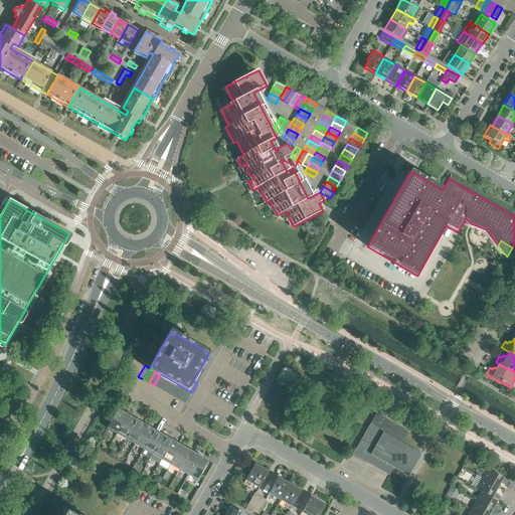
[(160,374),(154,385),(159,388),(166,377),(160,374)]
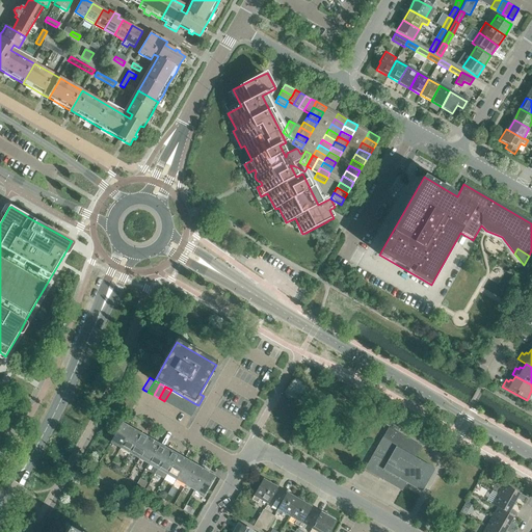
[(125,394),(137,401),(140,395),(128,389),(125,394)]
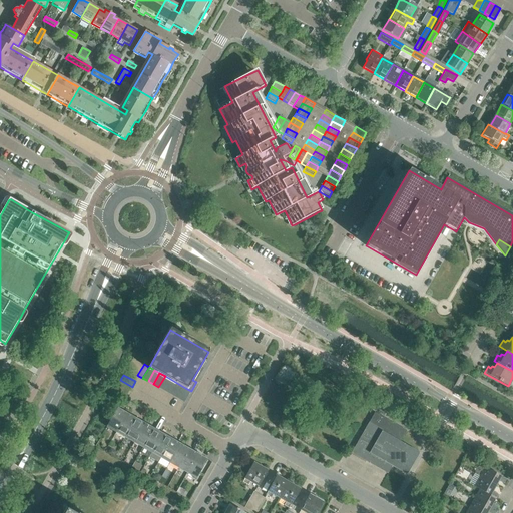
[(165,376),(158,387),(163,390),(170,379),(165,376)]
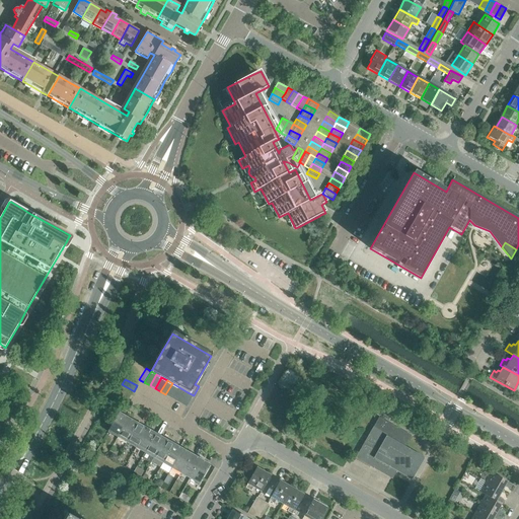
[(172,383),(165,394),(170,397),(177,386),(172,383)]
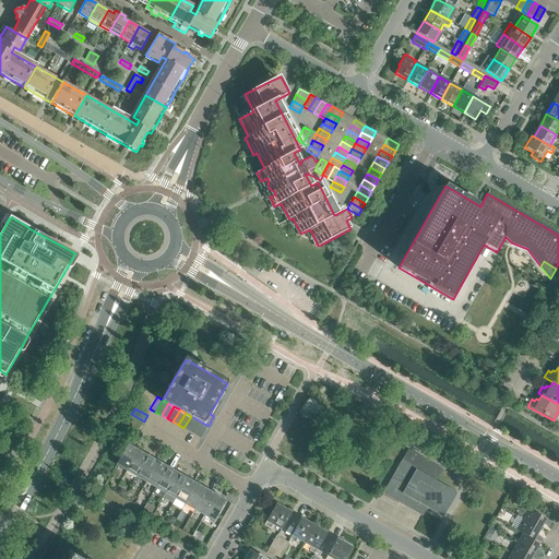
[(128,419),(141,427),(144,421),(131,414),(128,419)]
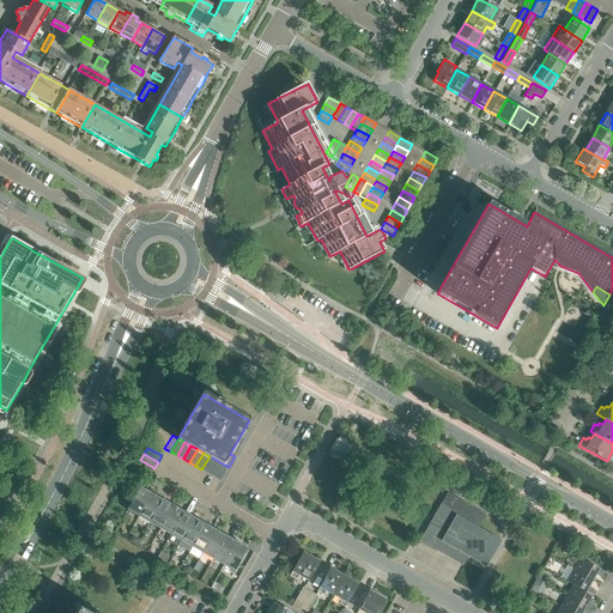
[(201,469),(208,473),(216,460),(210,456),(201,469)]
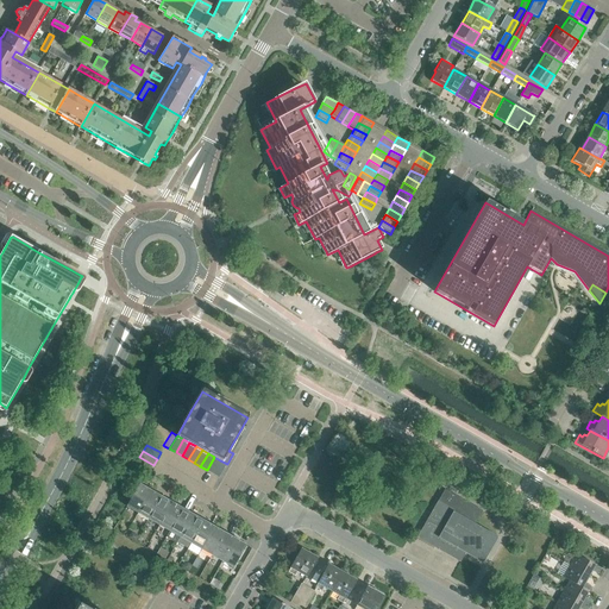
[(137,463),(148,470),(150,471),(154,465),(139,457),(137,463)]
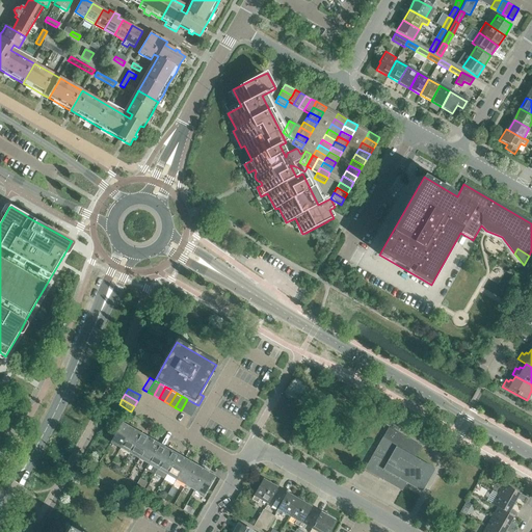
[(187,399),(181,410),(186,414),(192,402),(187,399)]
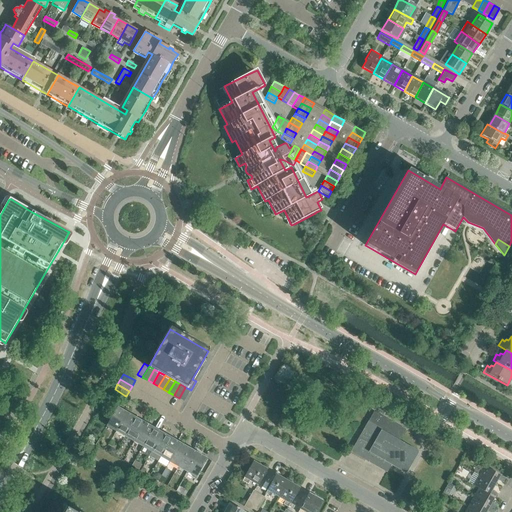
[(179,398),(184,401),(191,390),(185,387),(179,398)]
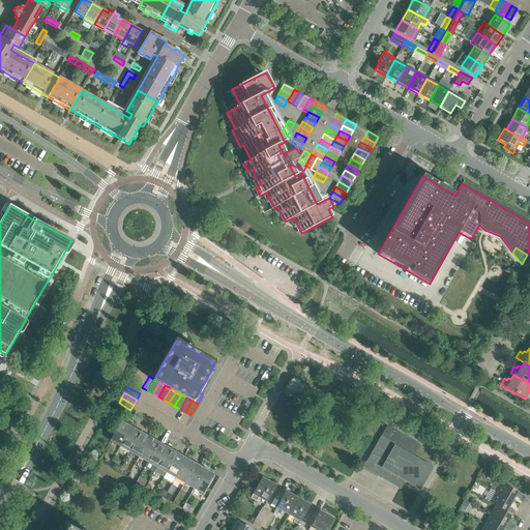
[(130,427),(121,421),(110,441),(119,446),(130,427)]
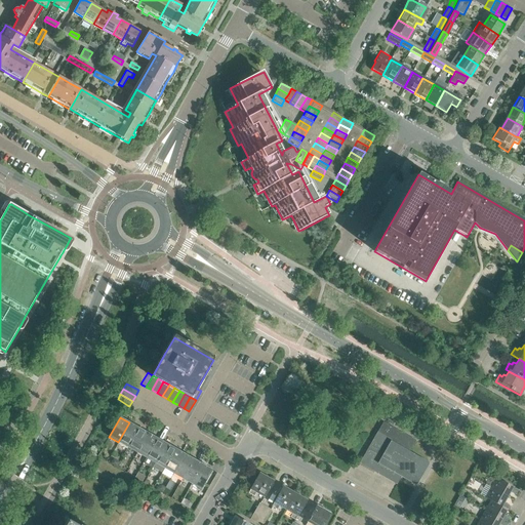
[(138,428),(129,422),(118,442),(127,447),(138,428)]
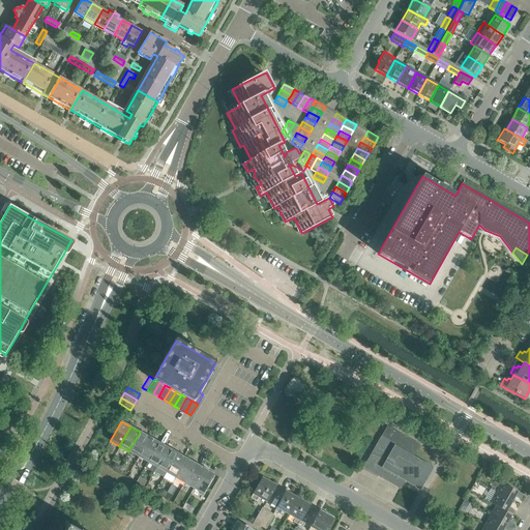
[(382,436),(375,447),(363,468),(401,490),(405,481),(420,491),(434,468),(413,455),(419,445),(387,427),(382,436)]
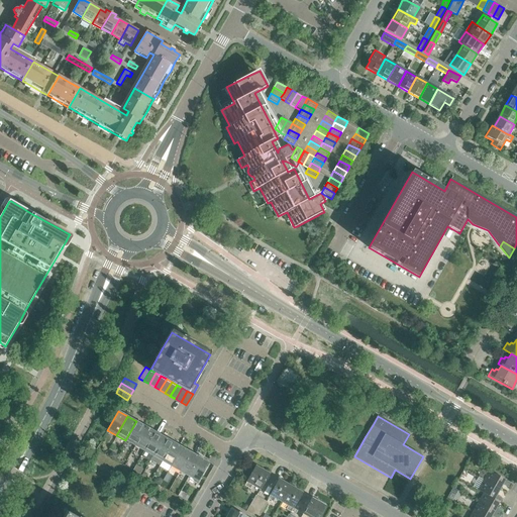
[(125,440),(134,445),(145,427),(136,421),(125,440)]
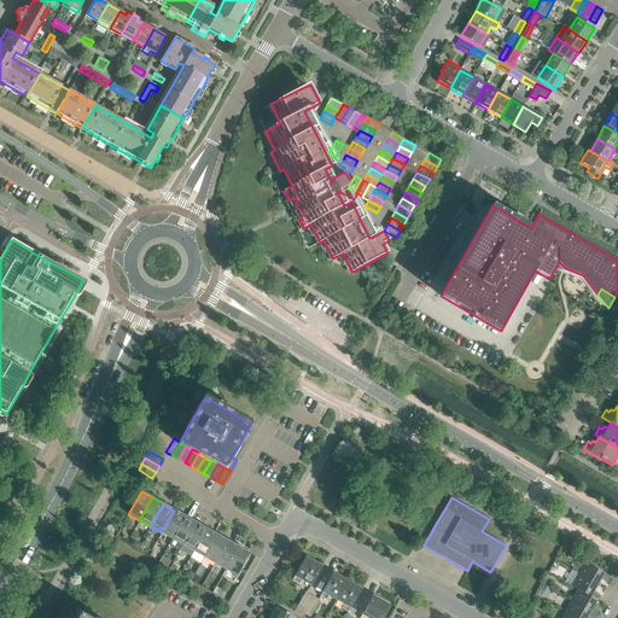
[(185,517),(174,511),(161,532),(172,538),(185,517)]
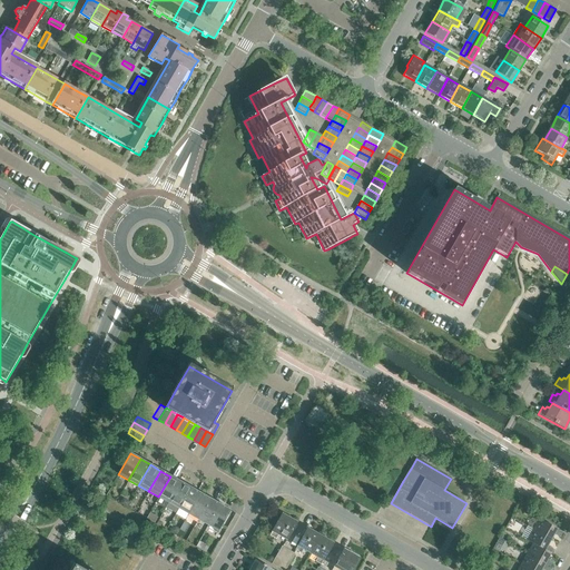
[(158,497),(168,503),(180,482),(170,477),(158,497)]
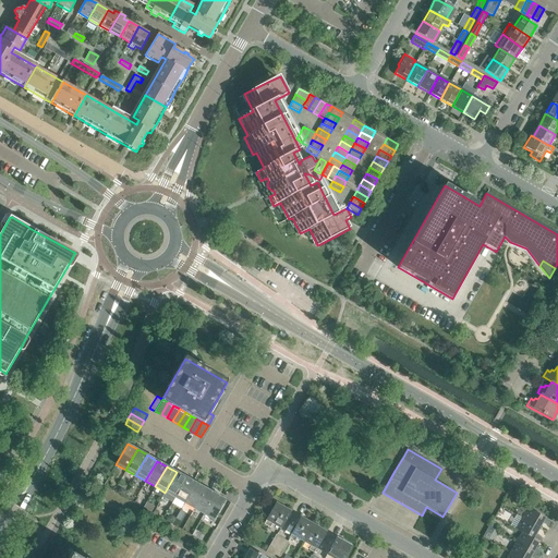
[(172,502),(174,498),(186,477),(177,472),(165,493),(162,497),(172,502)]
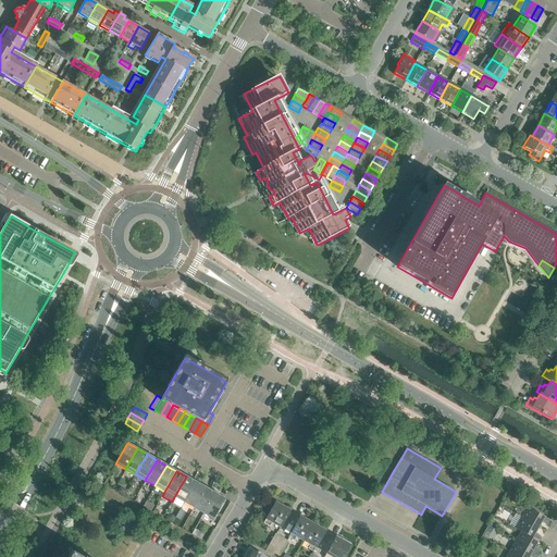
[(196,482),(186,477),(174,497),(184,503),(196,482)]
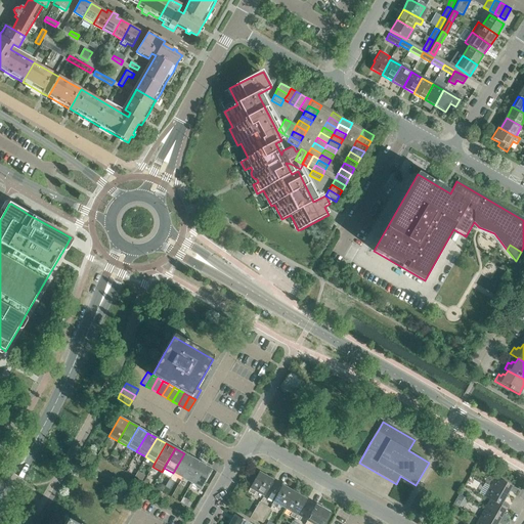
[(193,459),(184,453),(173,473),(182,478),(193,459)]
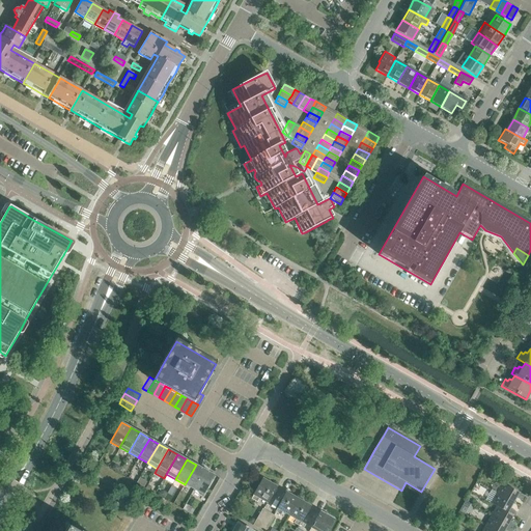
[(185,484),(194,490),(205,470),(196,465),(185,484)]
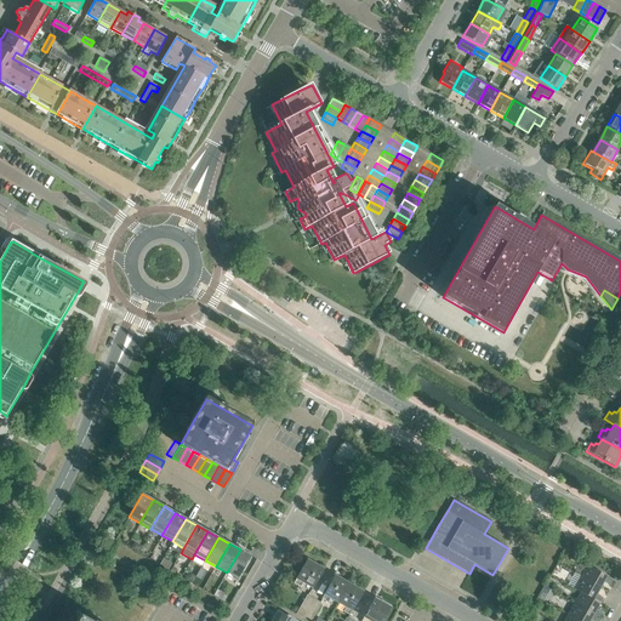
[(227,573),(238,579),(251,556),(240,550),(227,573)]
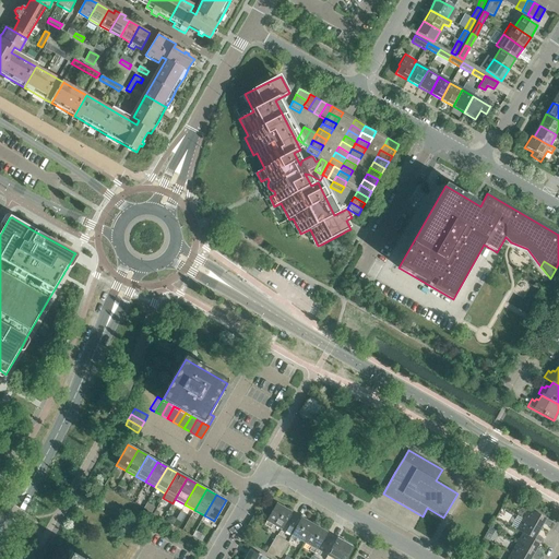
[(147,502),(144,509),(152,513),(155,507),(147,502)]
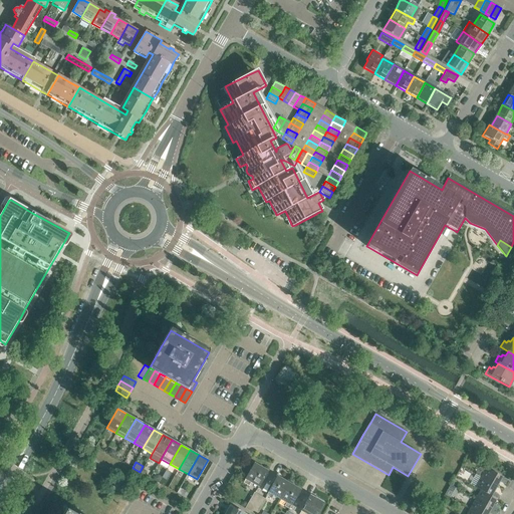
[(267,472),(254,465),(243,484),(249,487),(251,484),(258,488),(267,472)]
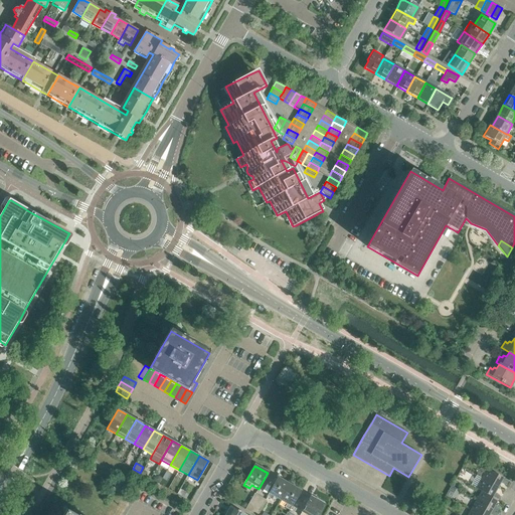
[(487,469),(481,479),(498,488),(500,483),(502,484),(506,486),(508,481),(487,469)]
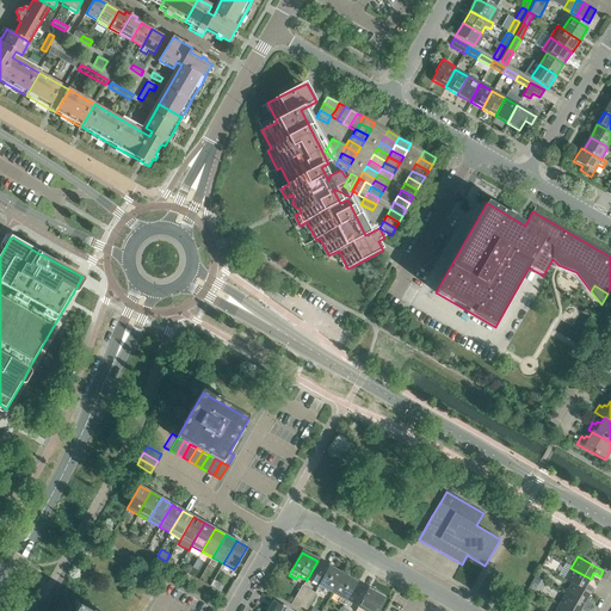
[(329,568),(316,591),(322,594),(325,590),(333,594),(344,575),(329,568)]
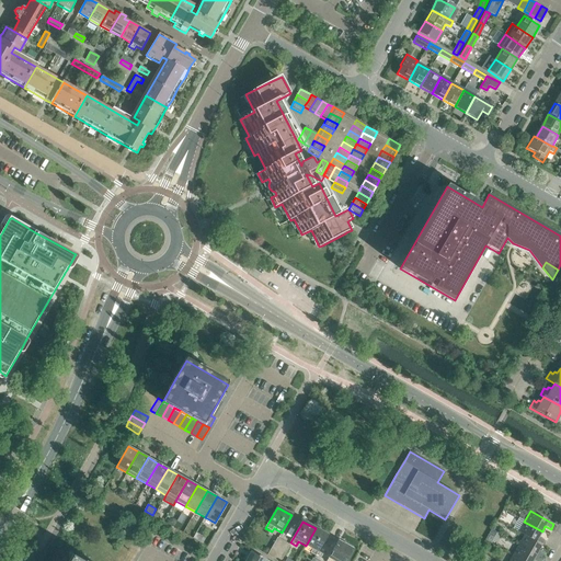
[(538,538),(542,531),(524,522),(519,528),(515,526),(514,529),(524,535),(542,546),(545,540),(540,538),(540,539),(538,538)]
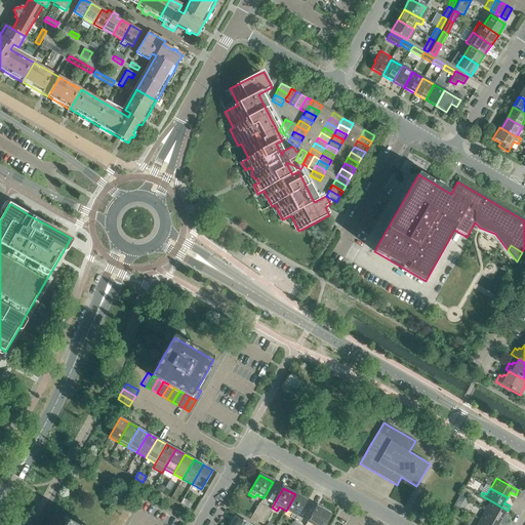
[(307,501),(295,494),(286,511),(292,515),(290,518),(295,521),(307,501)]
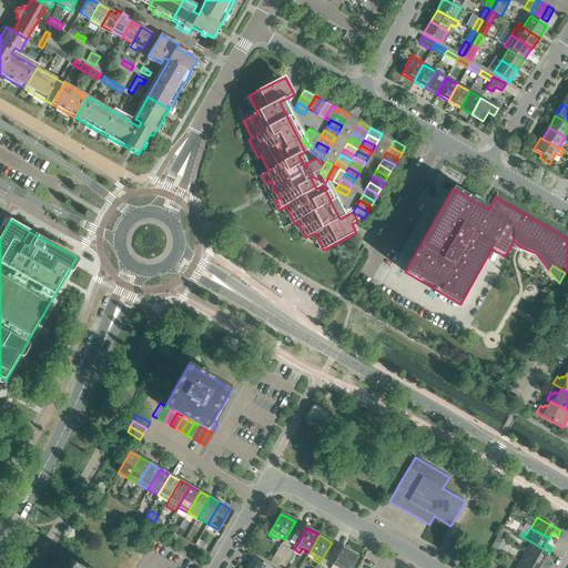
[(530,541),(525,553),(548,566),(551,561),(547,559),(547,558),(546,557),(549,553),(530,541)]
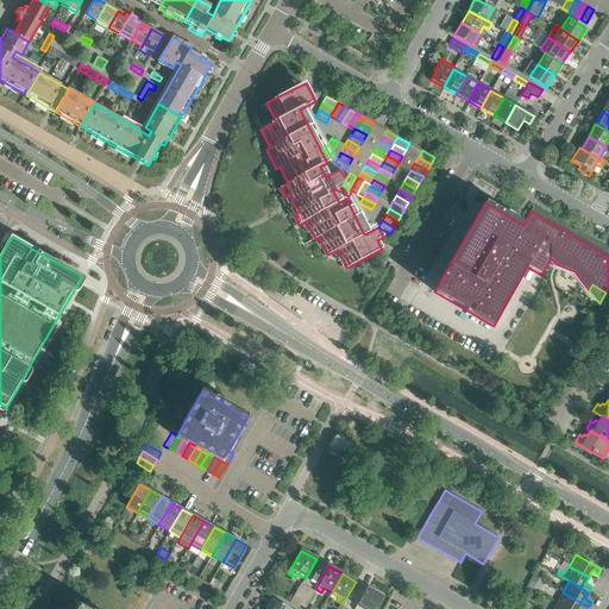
[(290,604),(297,608),(308,589),(301,585),(290,604)]
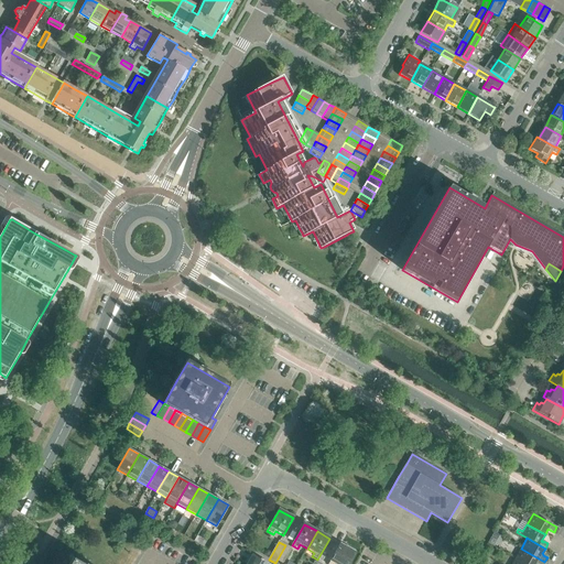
[(348,563),(355,553),(340,544),(328,563),(348,563)]
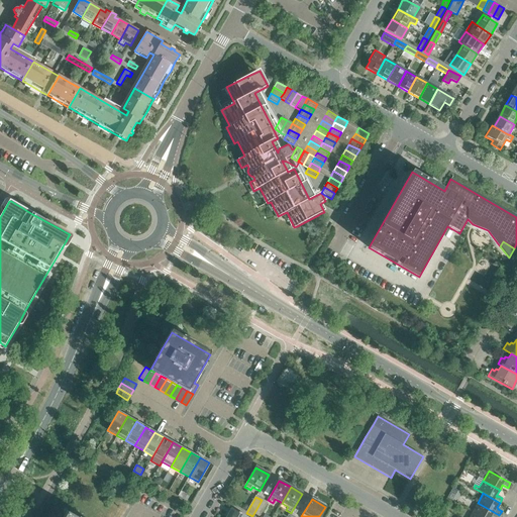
[(259,516),(267,503),(262,500),(252,516),(253,516),(259,516)]
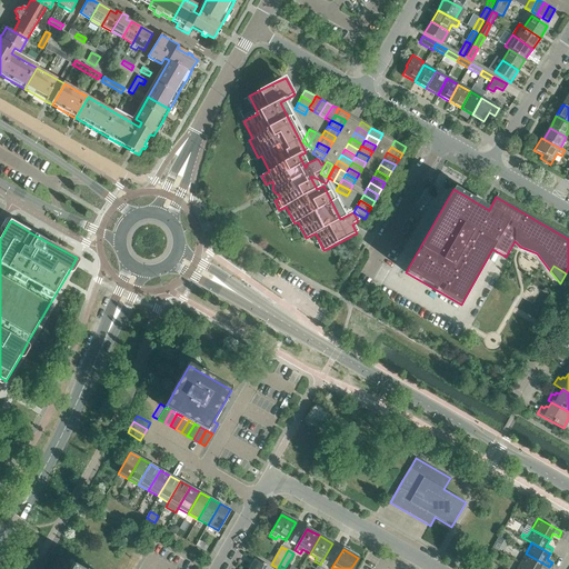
[(542,568),(548,568),(549,567),(526,553),(520,563),(529,568),(540,568),(541,568),(542,568)]
